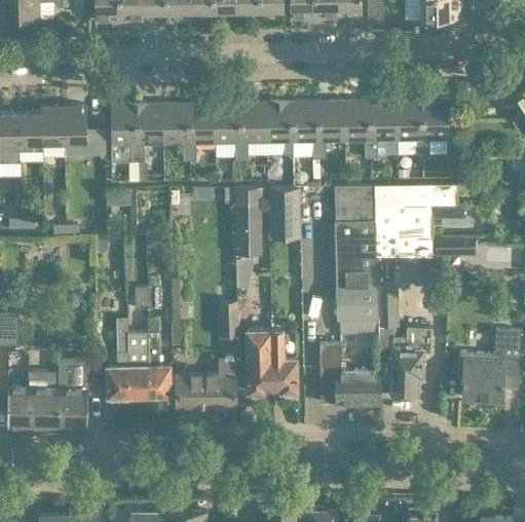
[(38,0),(0,0),(0,22),(39,22),(38,3),(38,0)]
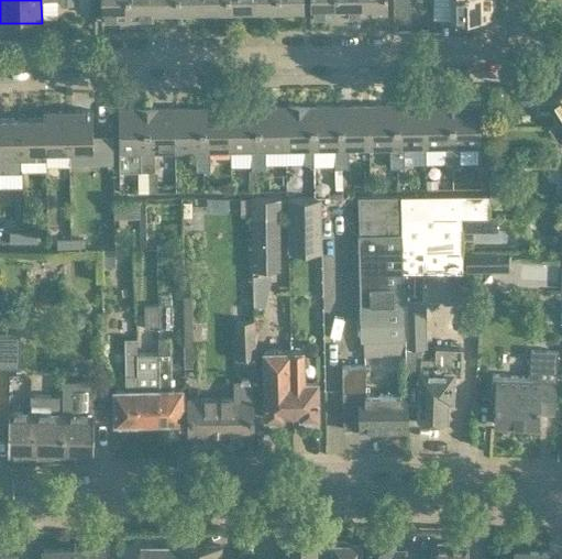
[(73,0),(59,0),(59,3),(59,10),(73,9),(73,0)]
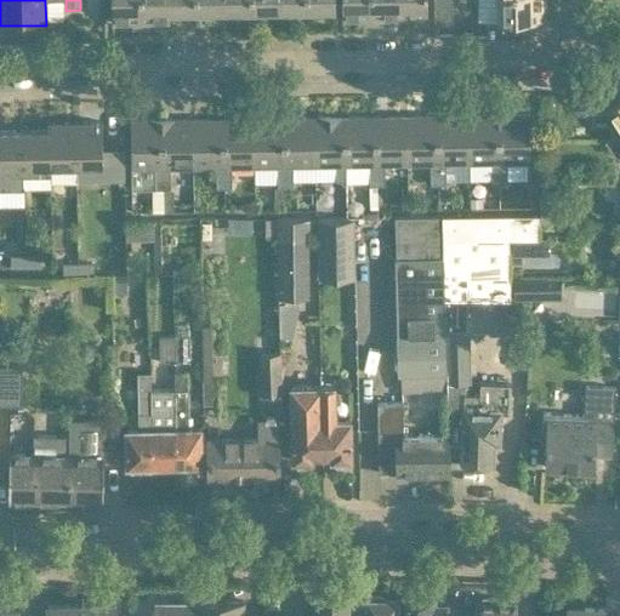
[(138,0),(111,0),(112,26),(140,26),(138,0)]
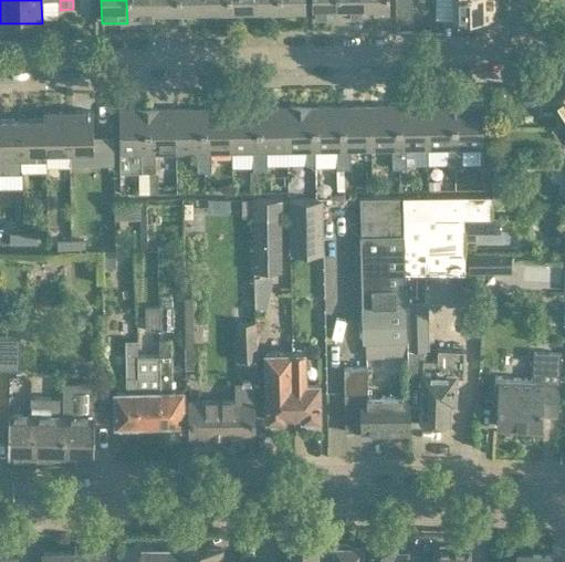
[(126,0),(127,23),(153,23),(152,0),(126,0)]
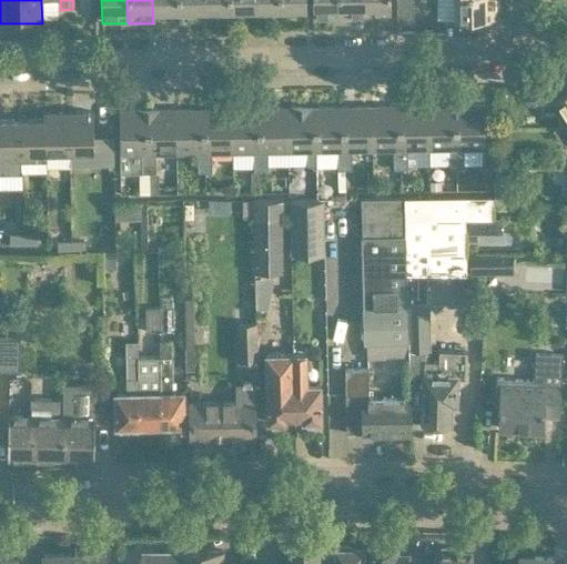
[(178,0),(152,0),(153,23),(154,23),(154,14),(179,14),(178,0)]
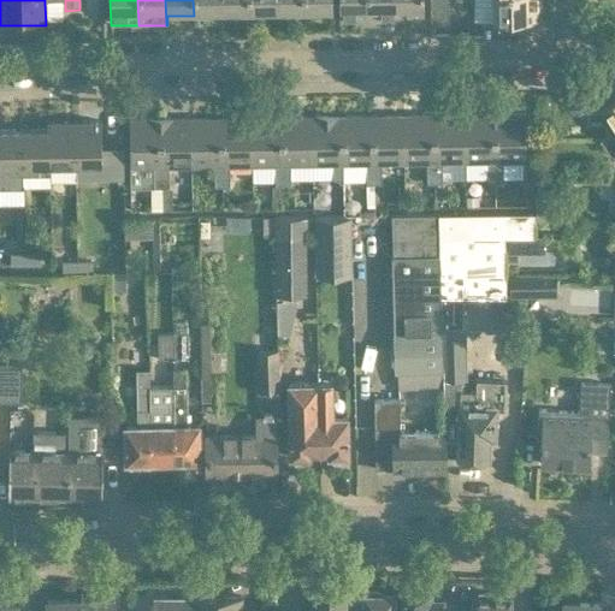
[(220,0),(193,0),(194,16),(222,16),(220,0)]
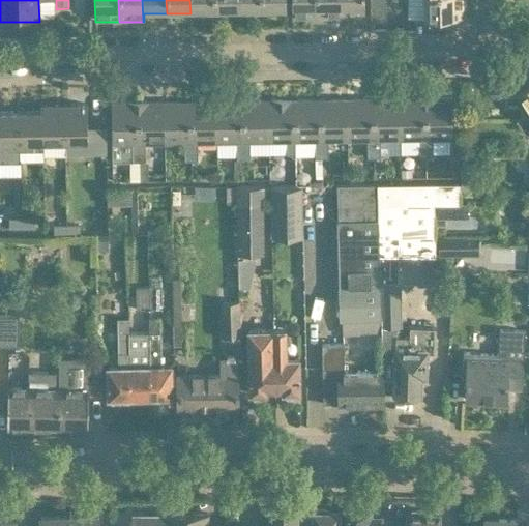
[(189,0),(190,13),(213,12),(213,0),(189,0)]
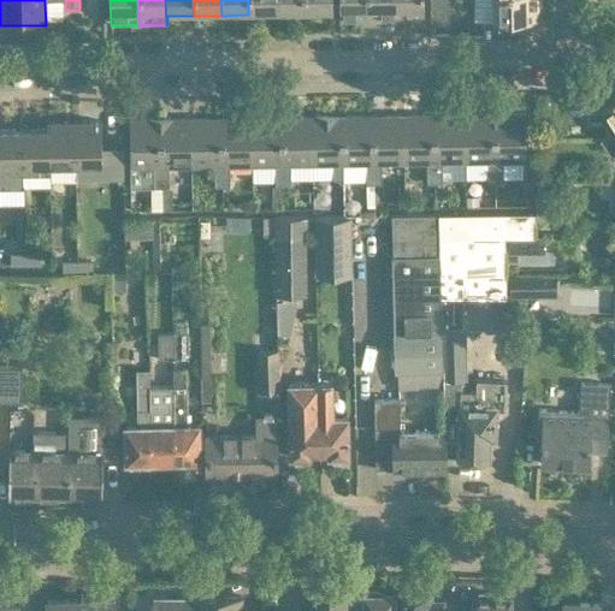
[(276,0),(248,0),(248,15),(276,15),(276,0)]
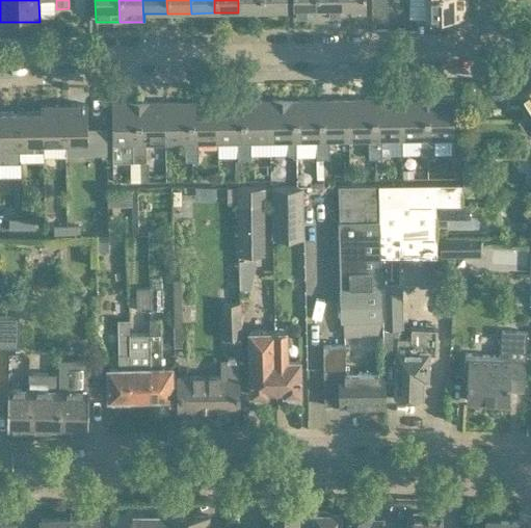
[(261,0),(238,0),(238,12),(262,12),(261,0)]
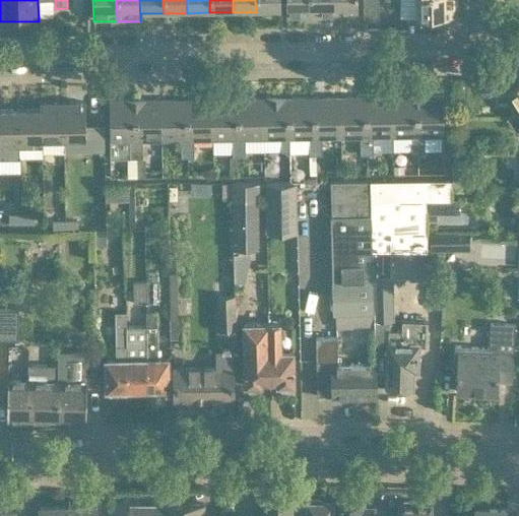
[(279,0),(255,0),(256,12),(280,11),(279,0)]
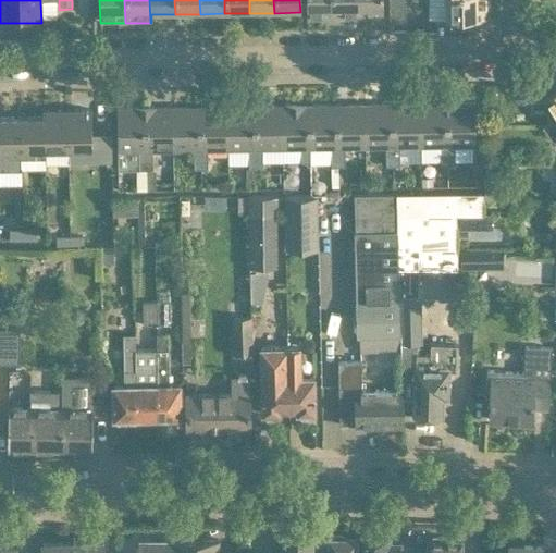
[(332,20),(331,0),(306,0),(307,21),(332,20)]
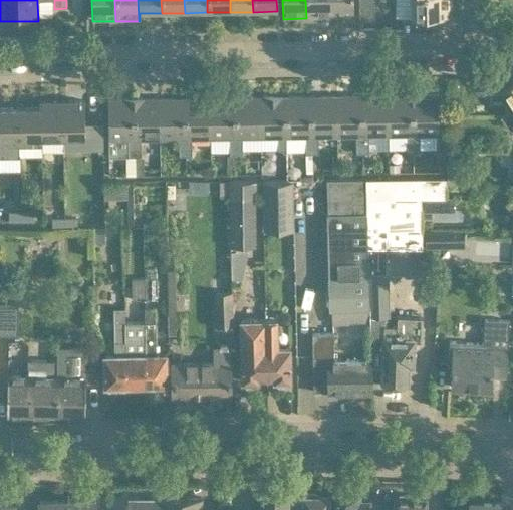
[(305,0),(306,18),(329,18),(328,0),(305,0)]
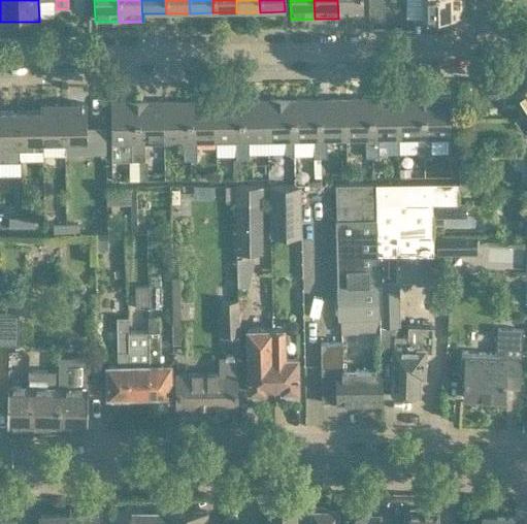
[(337,0),(338,19),(363,18),(362,0),(337,0)]
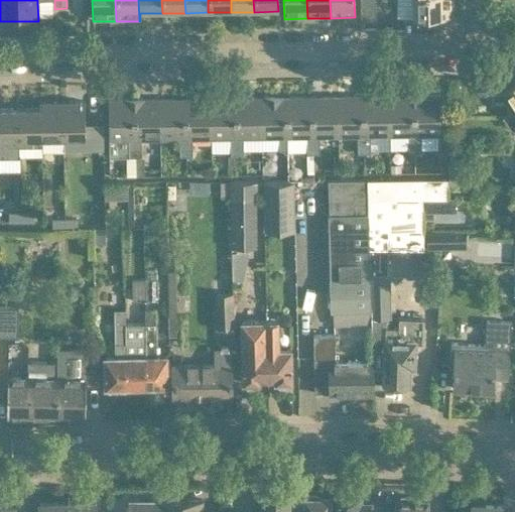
[(360,0),(360,23),(375,23),(375,0),(360,0)]
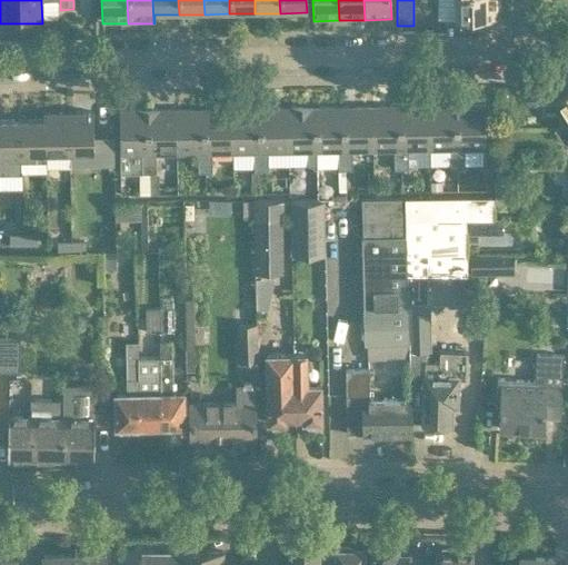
[(499,0),(455,0),(455,22),(446,22),(447,37),(477,36),(477,22),(496,22),(496,11),(500,11),(499,0)]
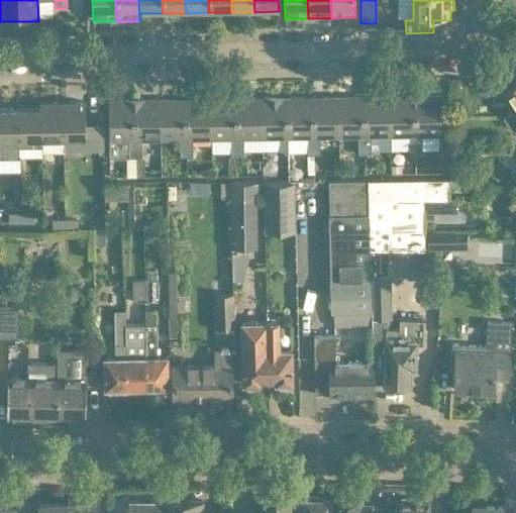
[(501,94),(513,114),(515,111),(515,64),(515,62),(486,79),(487,97),(501,94)]
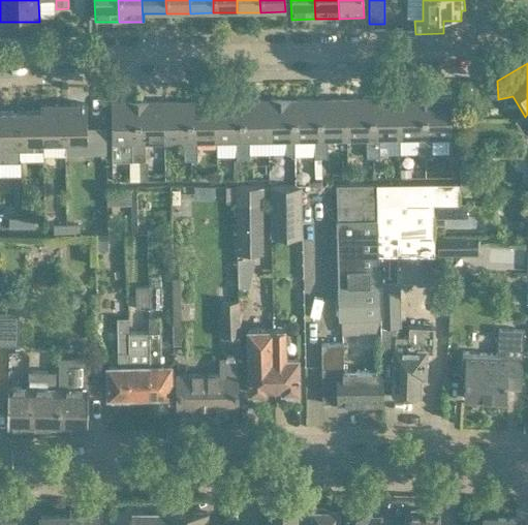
[(413,101),(398,101),(398,142),(417,142),(425,142),(424,99),(413,99),(413,101)]
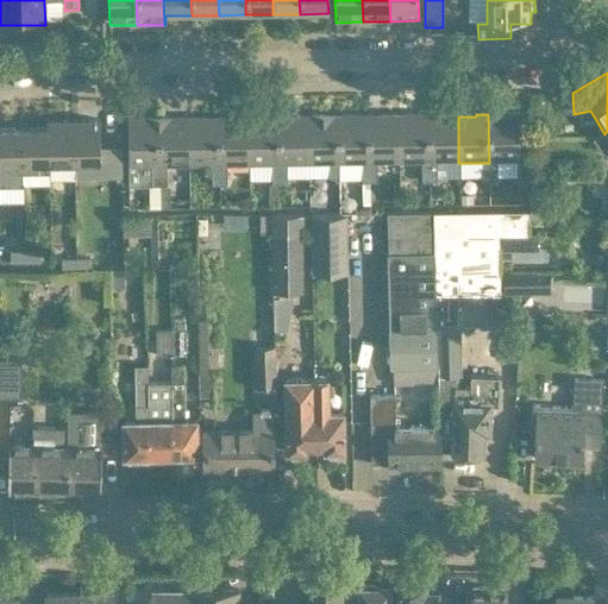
[(500,114),(488,114),(489,163),(481,163),(481,172),(496,172),(496,163),(520,163),(519,115),(500,115),(500,114)]
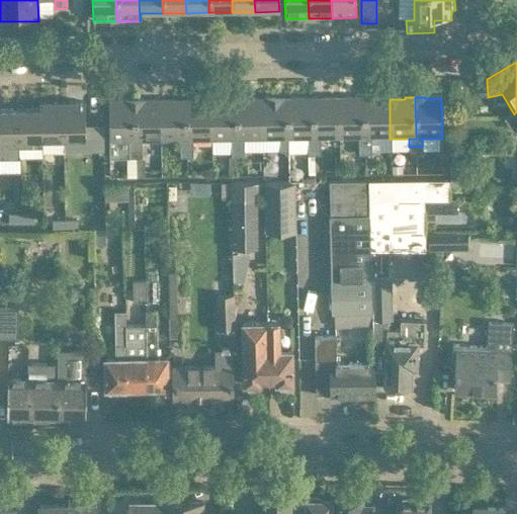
[(364,99),(338,100),(339,140),(358,140),(364,140),(364,99)]
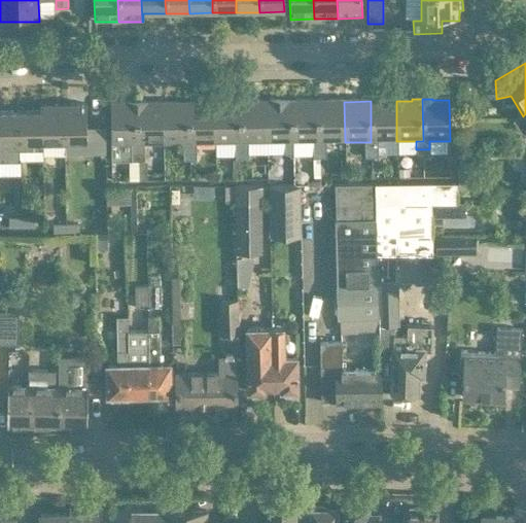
[(396,101),(371,101),(371,142),(364,142),(364,150),(378,150),(378,142),(396,141),(396,101)]
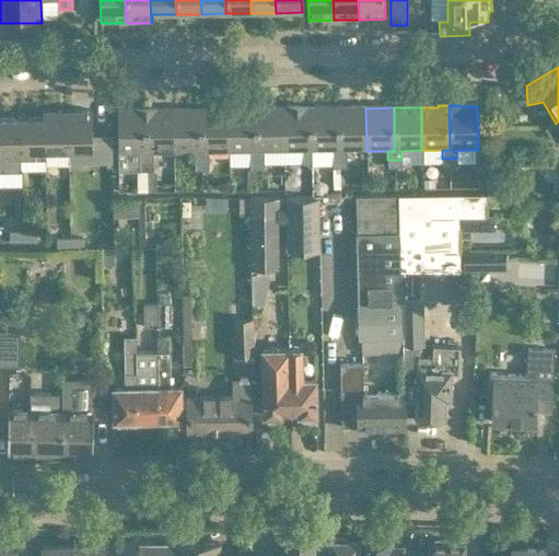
[(311,108),(283,109),(283,152),(302,152),(302,163),(302,166),(312,166),(312,152),(311,108)]
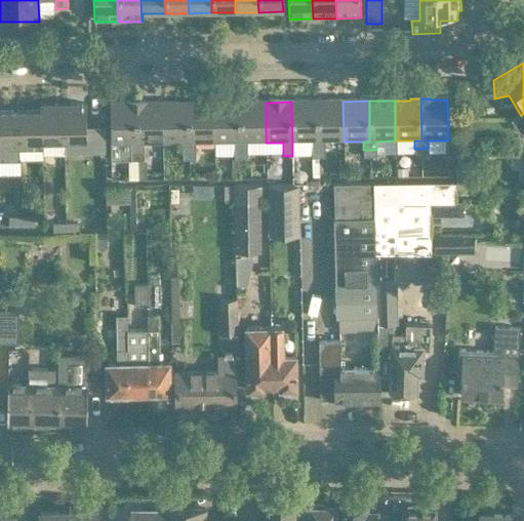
[(317,102),(291,102),(292,143),(312,143),(318,143),(317,102)]
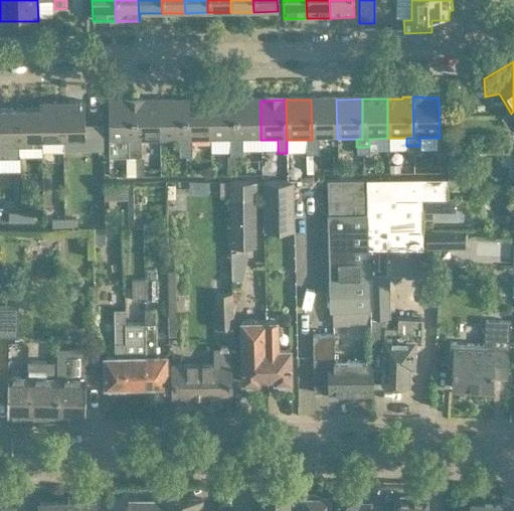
[(336,100),(311,100),(312,140),(306,140),(306,148),(318,148),(318,139),(337,139),(336,100)]
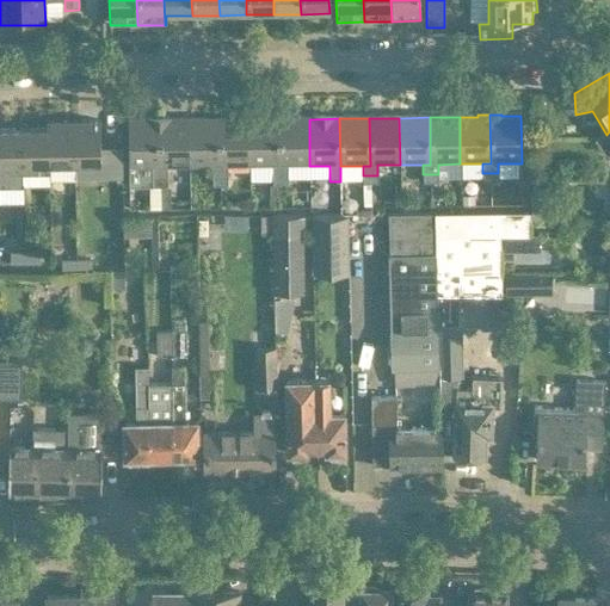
[(147,122),(128,122),(128,146),(129,191),(142,191),(141,169),(152,168),(160,168),(159,119),(147,121),(147,122)]
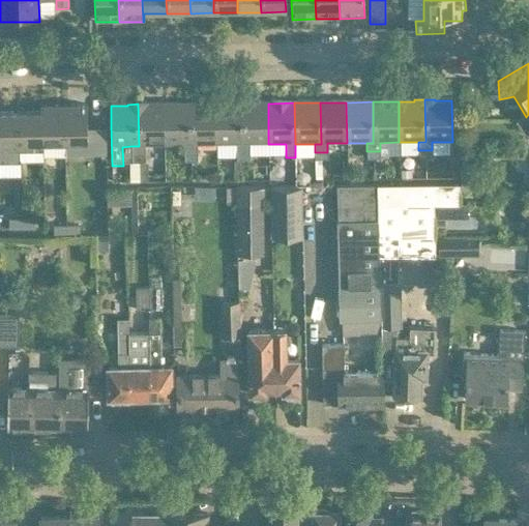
[(131,146),(131,155),(145,155),(145,146),(165,146),(164,105),(147,106),(147,104),(138,104),(139,146),(131,146)]
